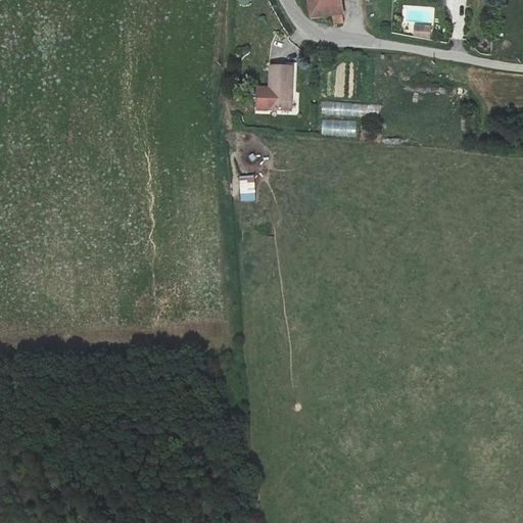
[(341,3),(308,7),(311,17),(311,18),(334,17),(335,24),(341,22),(342,20),(341,3)]
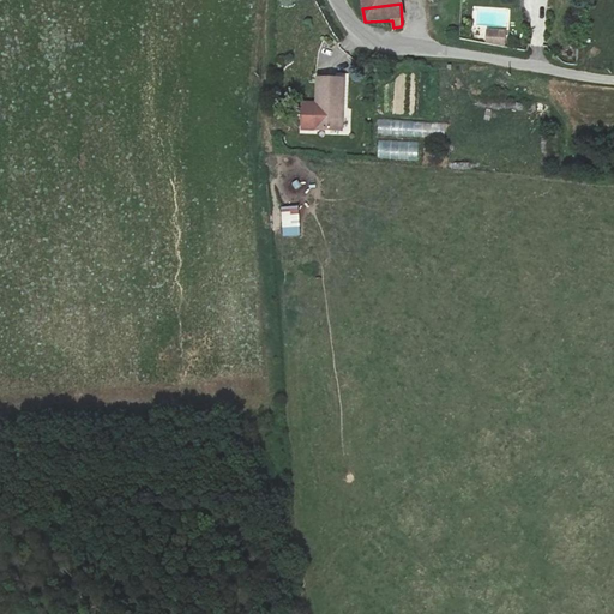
[(505,30),(487,29),(486,42),(504,46),(505,30)]
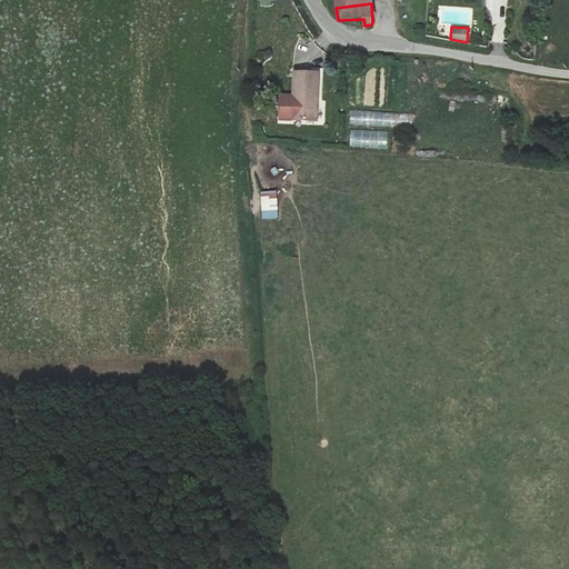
[(319,72),(293,71),(292,95),(280,95),(279,118),(315,119),(315,98),(318,98),(319,72)]
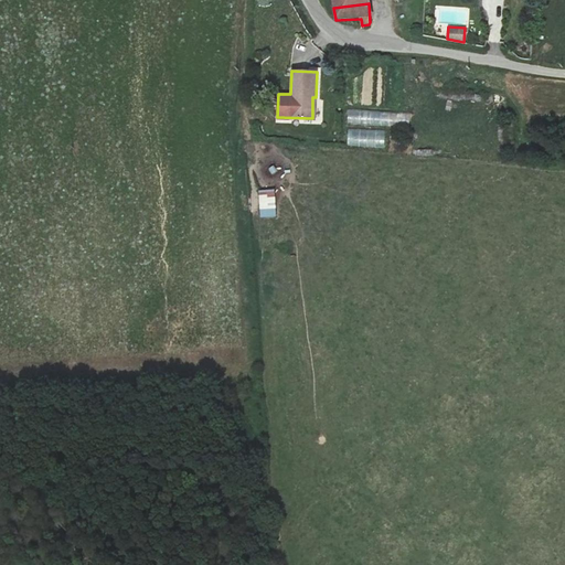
[(413,114),(348,109),(347,124),(412,128),(413,114)]
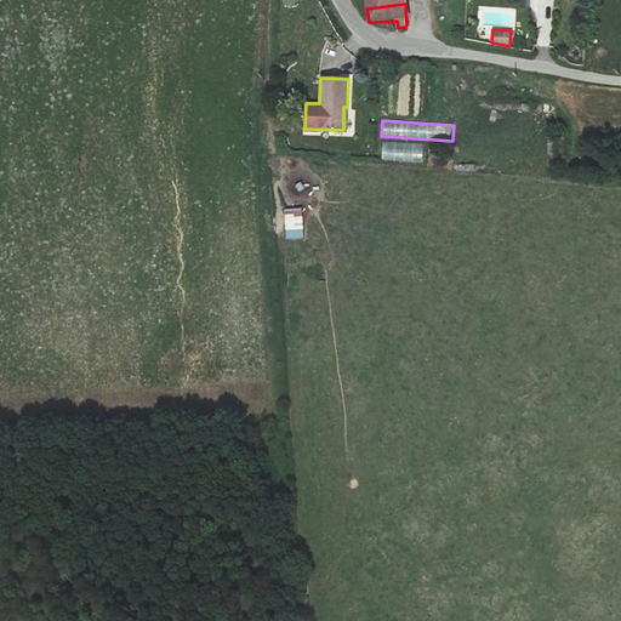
[(423,144),(382,142),(381,159),(422,161),(423,144)]
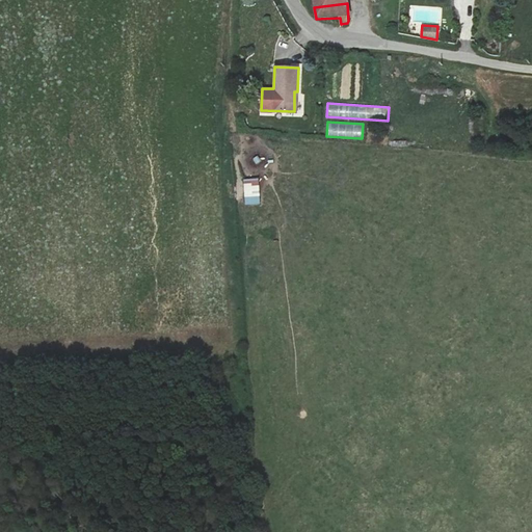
[(244,206),(260,205),(259,179),(243,180),(244,206)]
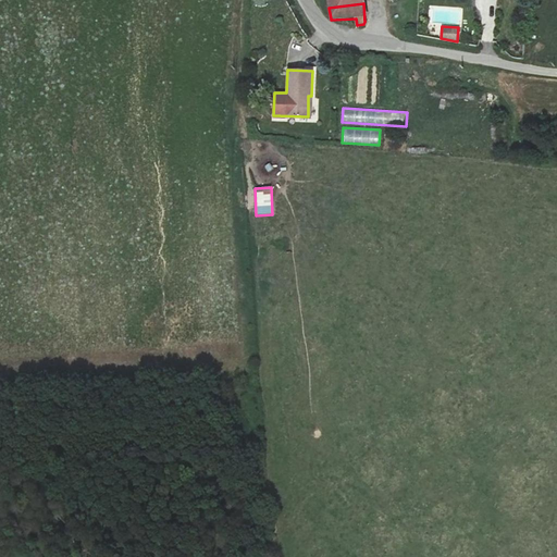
All buildings are outlined.
